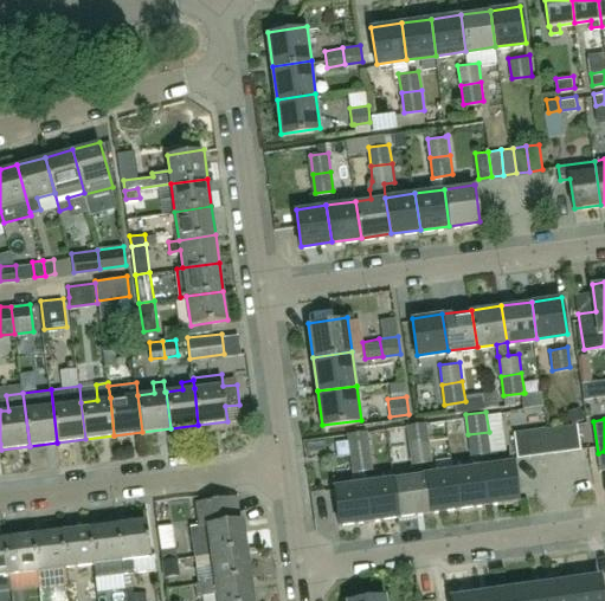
[(430,439),(426,420),(406,422),(409,443),(430,439)]
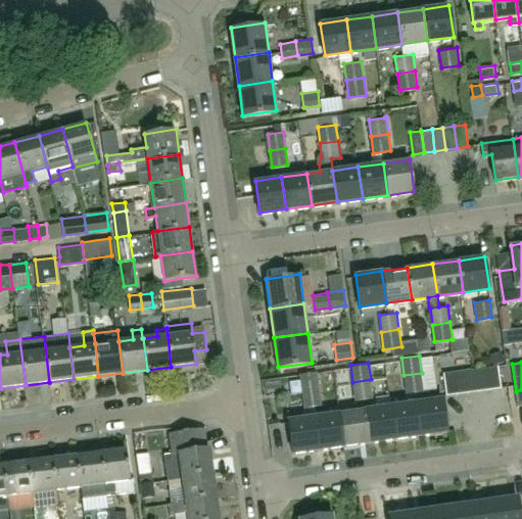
[(499,364),(493,364),(487,365),(490,387),(502,386),(499,364)]
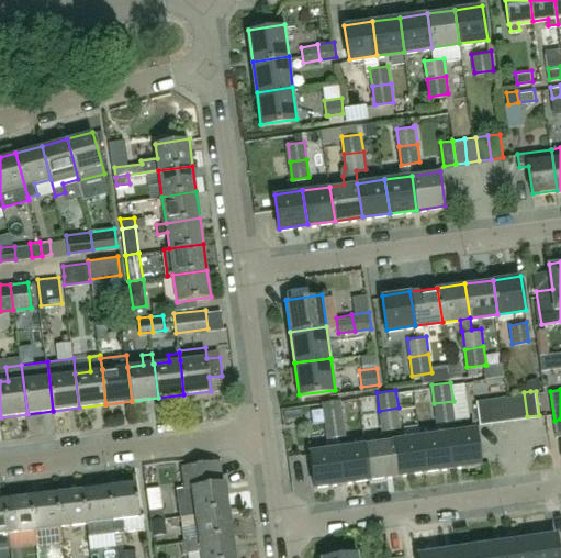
[(524,392),(512,394),(515,419),(527,416),(524,392)]
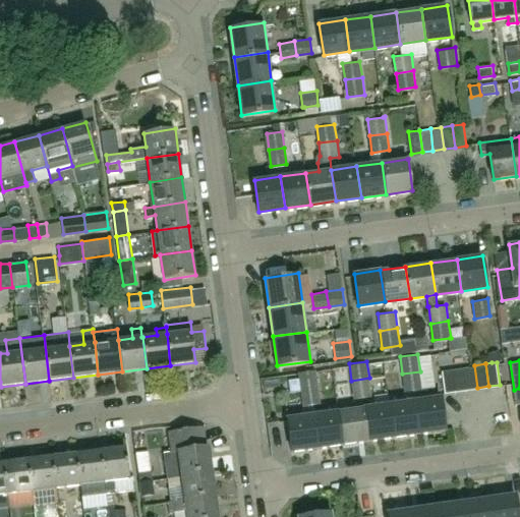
[(474,365),(463,366),(466,389),(477,388),(474,365)]
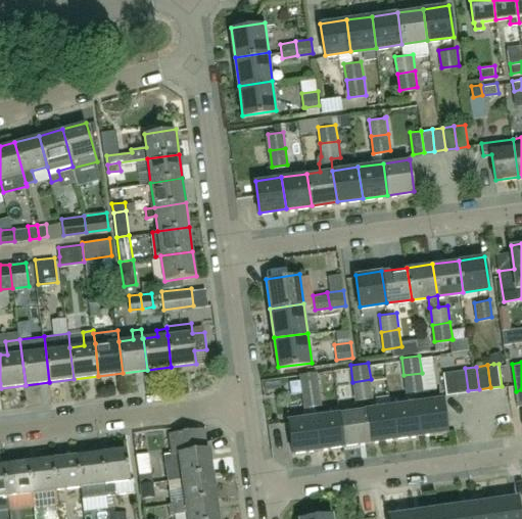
[(465,368),(454,370),(457,392),(468,390),(465,368)]
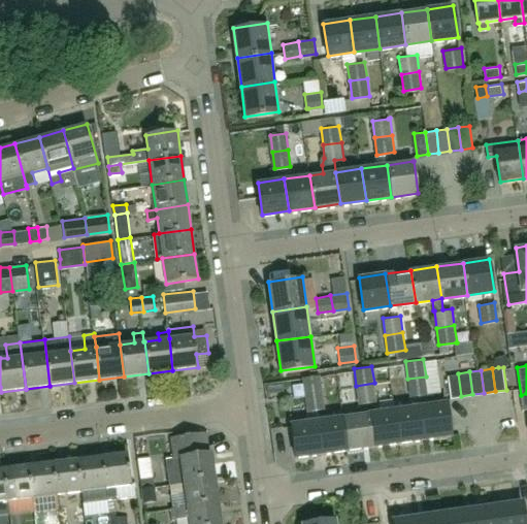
[(323,390),(321,373),(302,375),(304,393),(323,390)]
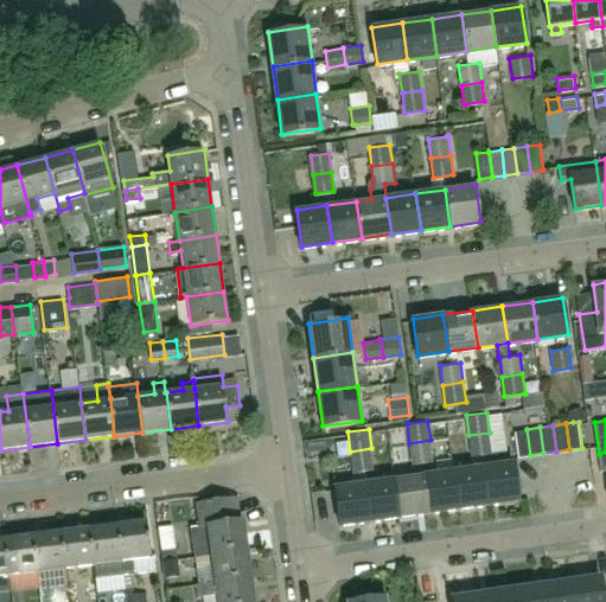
[(518,456),(530,455),(527,429),(515,430),(518,456)]
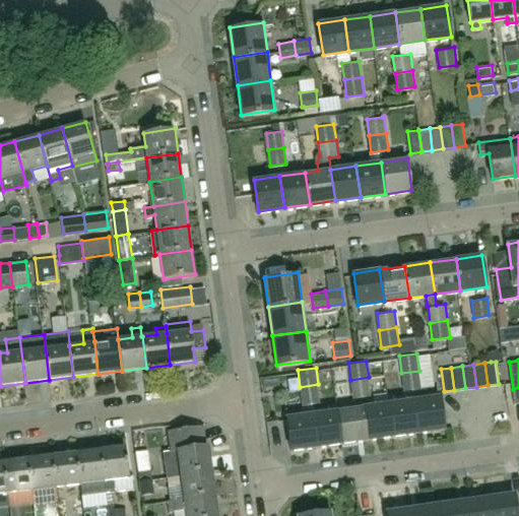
[(419,371),(401,373),(404,389),(411,388),(412,388),(420,387),(422,387),(419,371)]
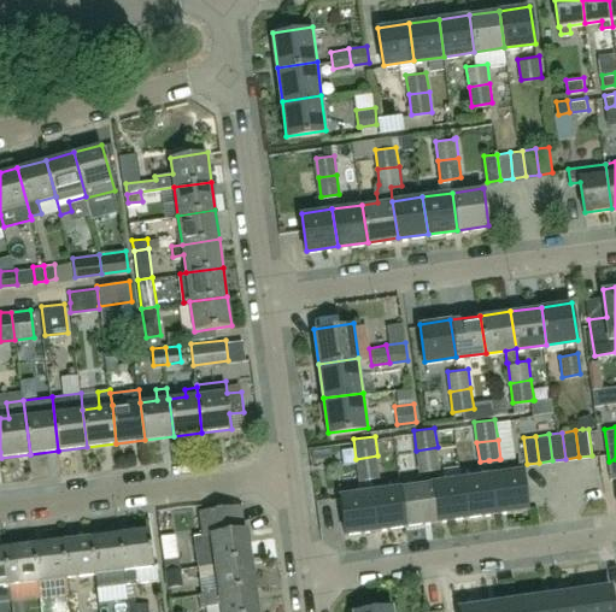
[(438,447),(416,451),(418,470),(440,468),(438,447)]
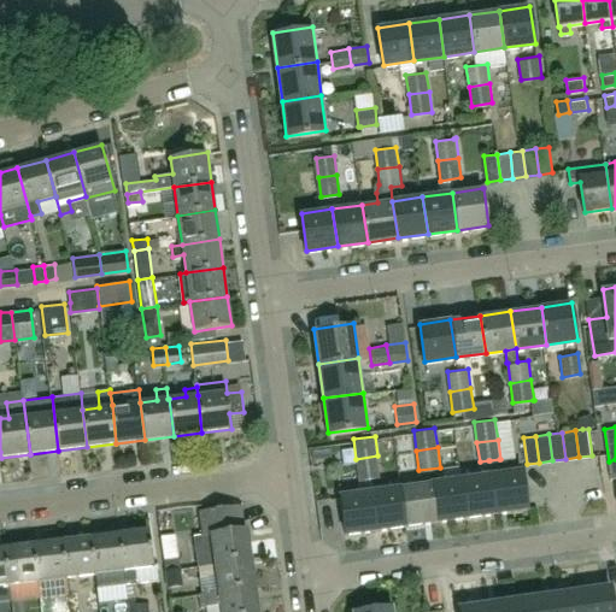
[(380,476),(377,455),(356,459),(359,480),(380,476)]
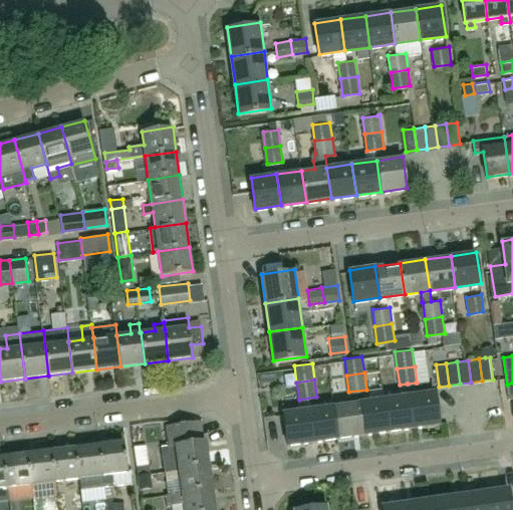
[(414,426),(439,423),(440,423),(435,391),(417,394),(410,395),(414,426)]
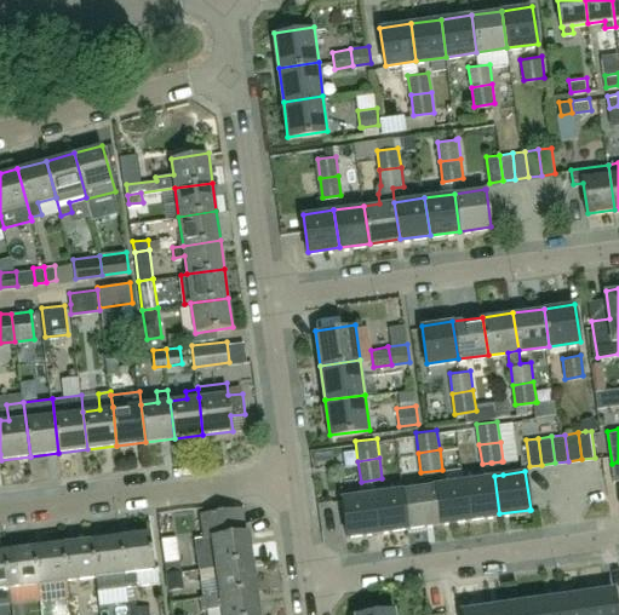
[(408,527),(439,522),(434,484),(433,476),(418,477),(419,487),(403,488),(408,527)]
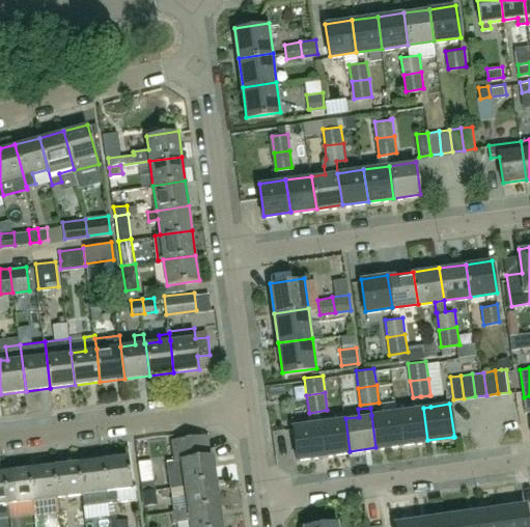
[(401,444),(427,440),(423,408),(422,408),(397,411),(401,444)]
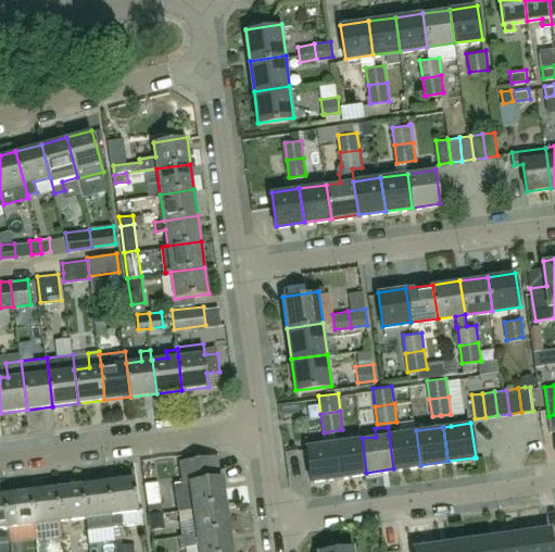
[(420,465),(416,430),(389,435),(393,468),(420,465)]
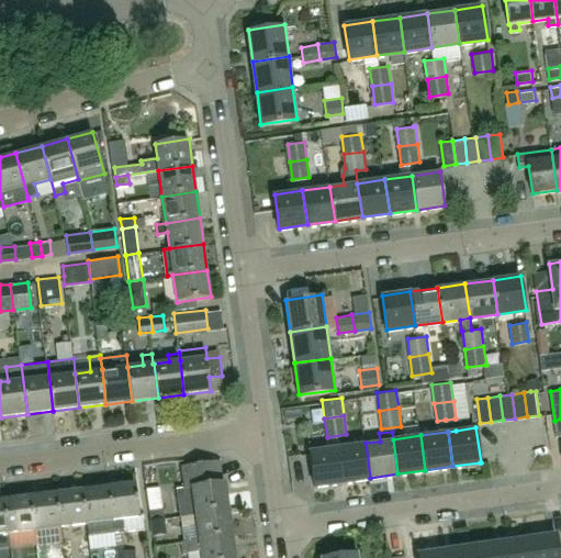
[(370,478),(366,443),(337,447),(343,481),(370,478)]
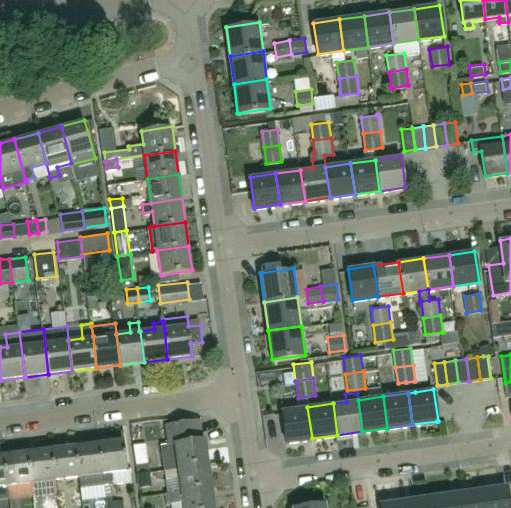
[(286,441),(312,438),(307,407),(282,410),(286,441)]
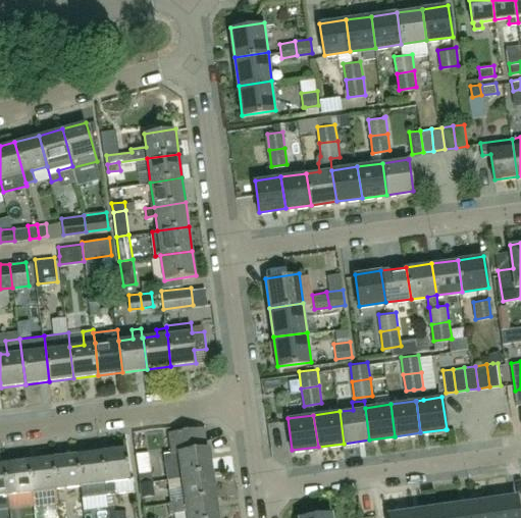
[(178,451),(181,475),(213,471),(210,447),(205,448),(202,427),(170,431),(172,452),(178,451)]
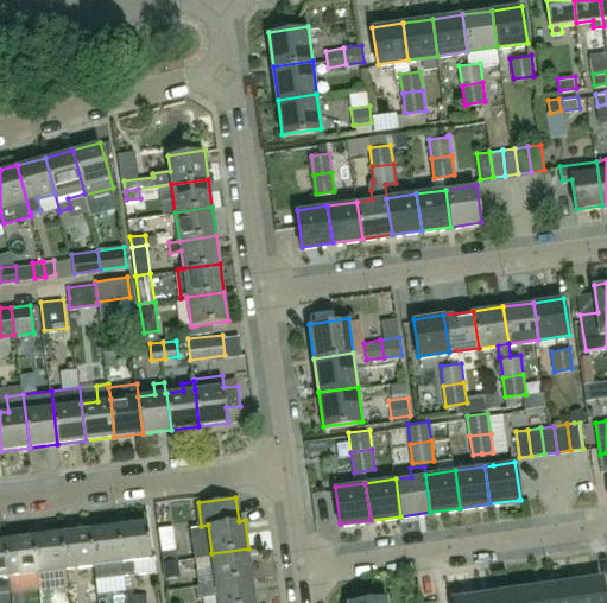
[(122,562),(133,559),(151,558),(147,520),(118,524),(122,562)]
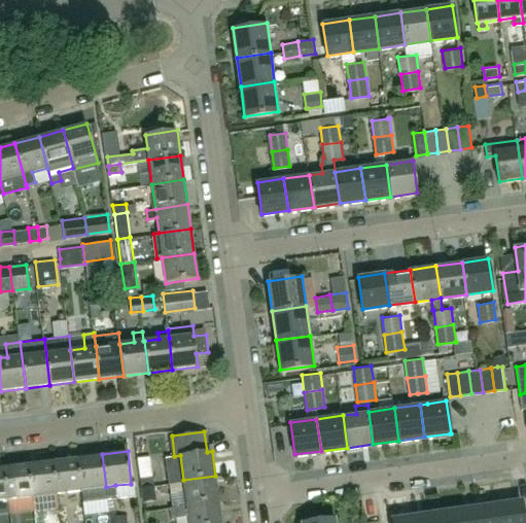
[(77,457),(81,490),(83,501),(107,498),(106,487),(102,454),(77,457)]
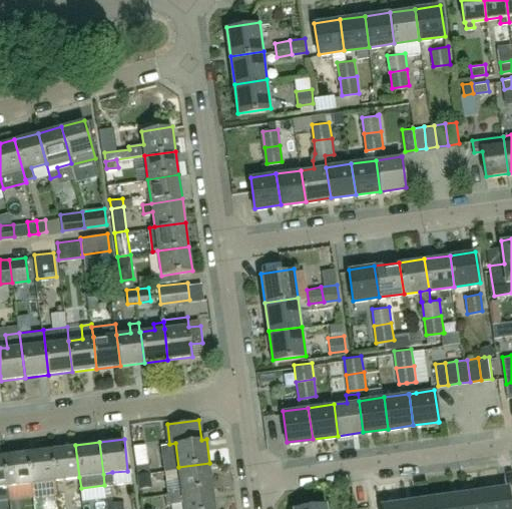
[(52,448),(56,480),(79,477),(75,445),(52,448)]
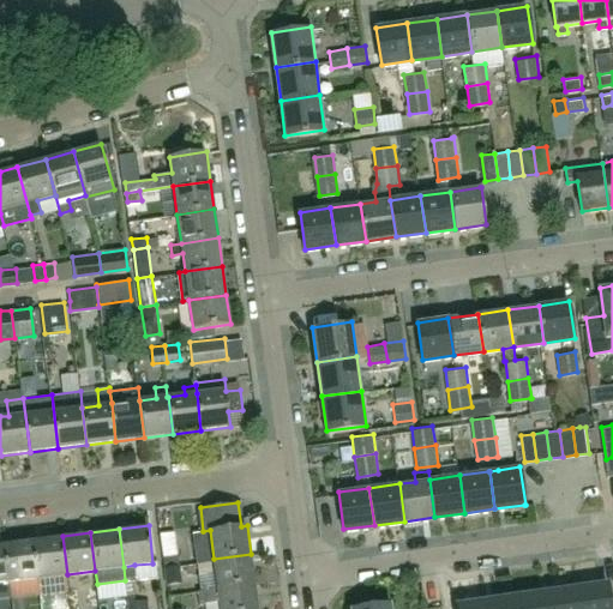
[(34,540),(38,578),(67,574),(62,536),(34,540)]
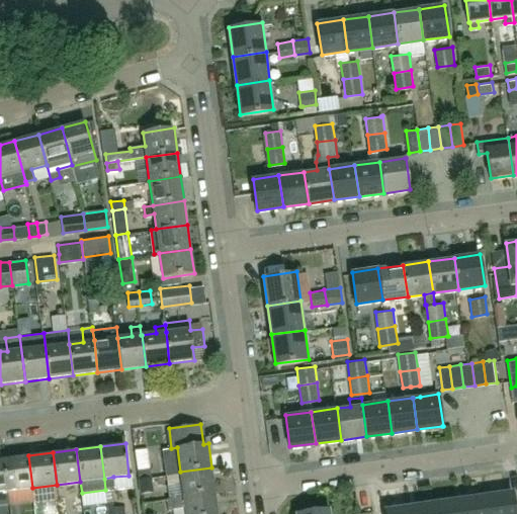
[(4,458),(8,491),(32,488),(28,455),(4,458)]
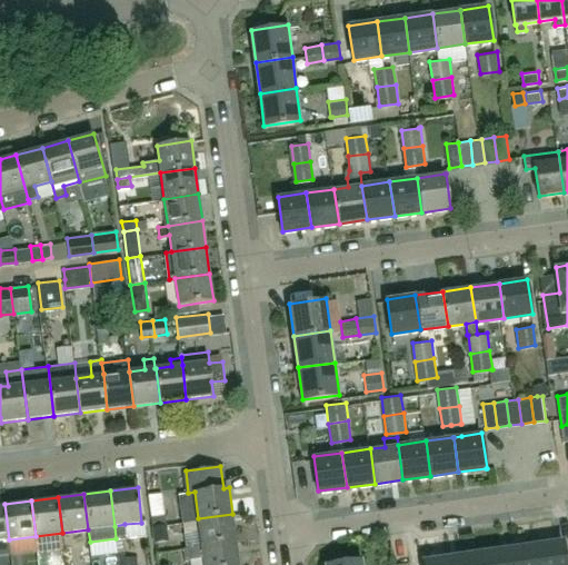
[(151,514),(152,525),(167,523),(165,513),(151,514)]
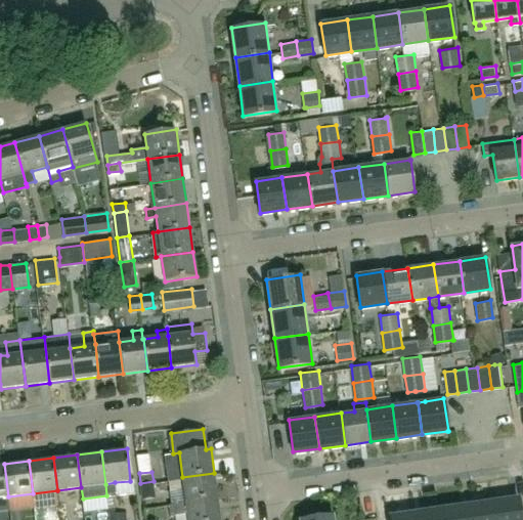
[(185,502),(217,497),(214,473),(182,477),(169,479),(170,488),(183,486),(185,502)]
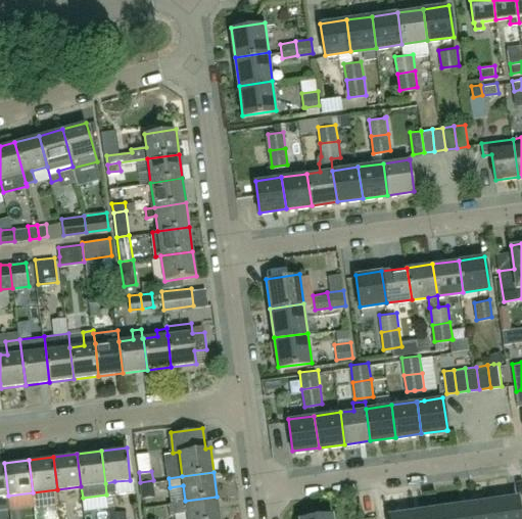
[(153,480),(140,482),(142,496),(152,494),(151,489),(154,489),(153,480)]
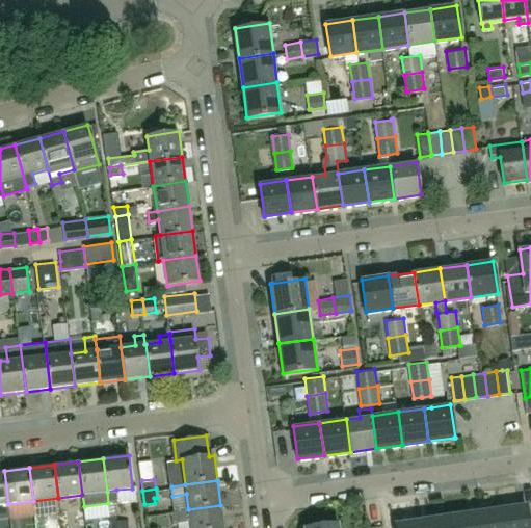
[(500,508),(502,527),(529,527),(527,504),(500,508)]
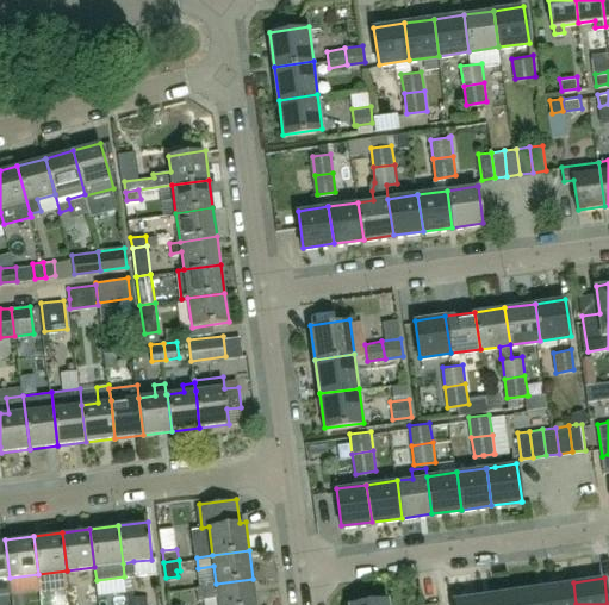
[(256,604),(253,579),(216,584),(197,586),(199,599),(218,597),(218,604),(256,604)]
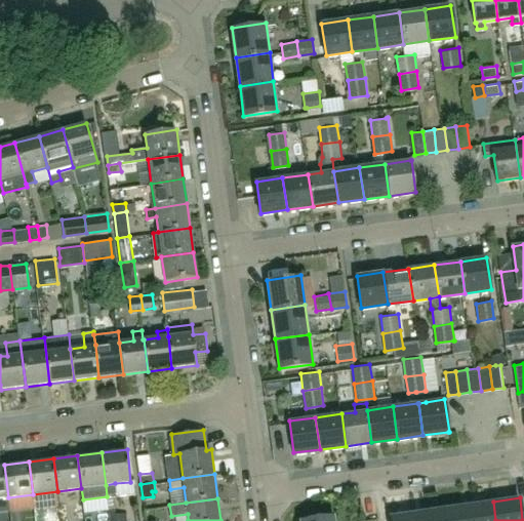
[(468,505),(470,520),(495,520),(493,502),(468,505)]
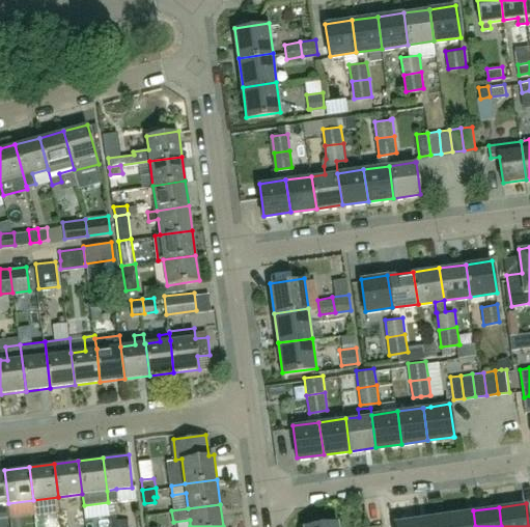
[(475,526),(473,510),(447,515),(448,526),(475,526)]
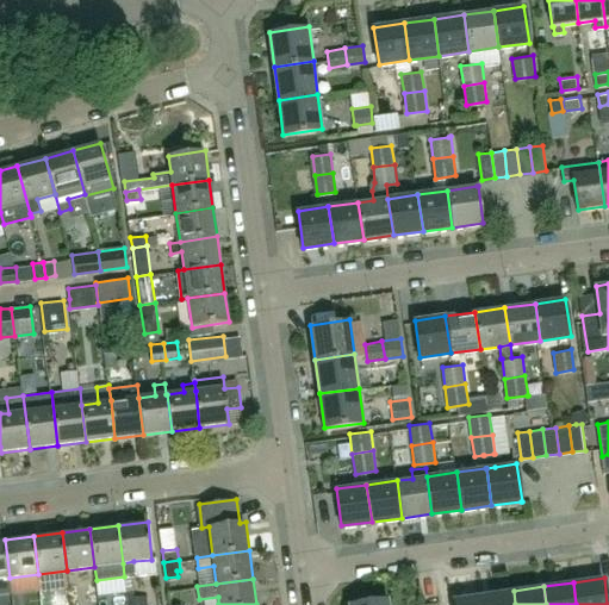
[(515,604),(514,591),(484,594),(485,604),(515,604)]
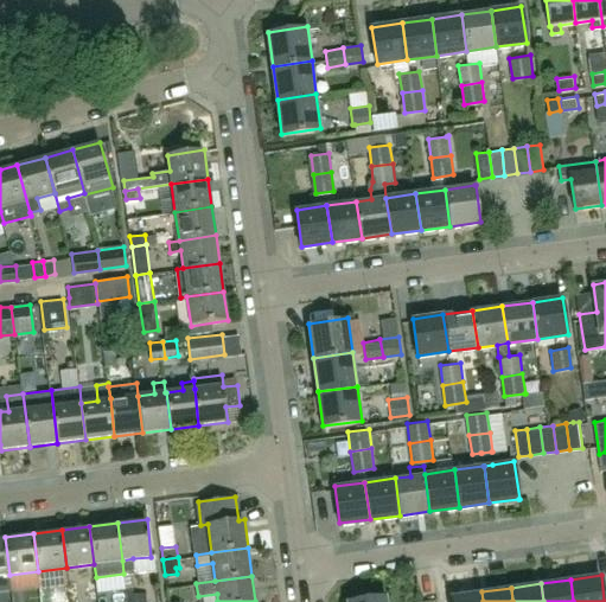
[(148,601),(147,590),(131,591),(126,593),(127,601),(148,601)]
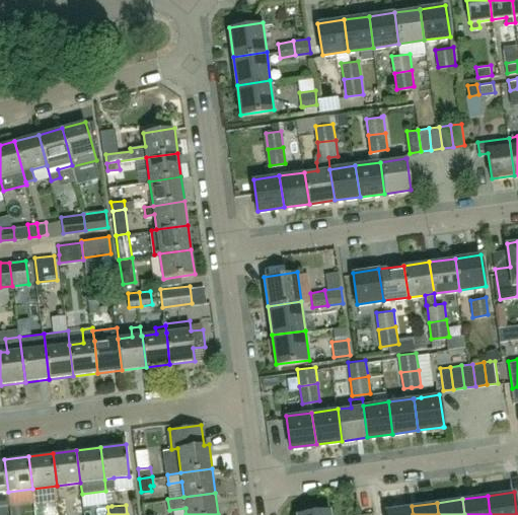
[(413,514),(412,506),(385,510),(386,514),(413,514)]
